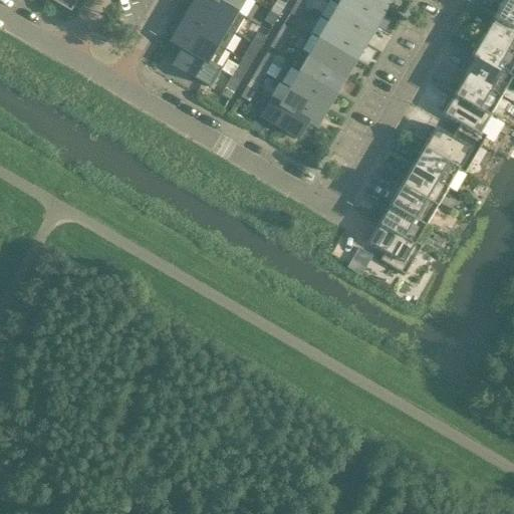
[(52,0),(52,1),(70,12),(77,0),(52,0)]
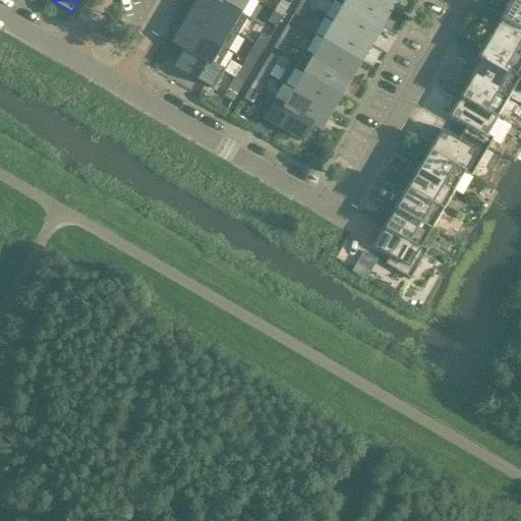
[(216,0),(199,0),(194,9),(230,31),(237,35),(246,17),(240,13),(216,0)]
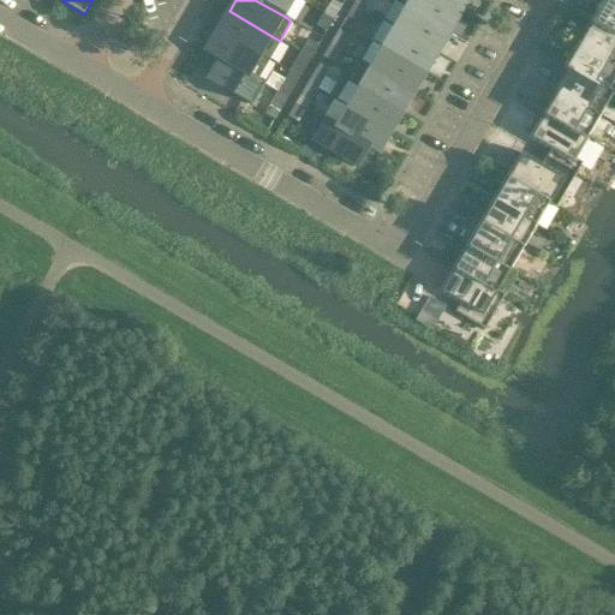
[(255,0),(284,16),(292,0),(255,0)]
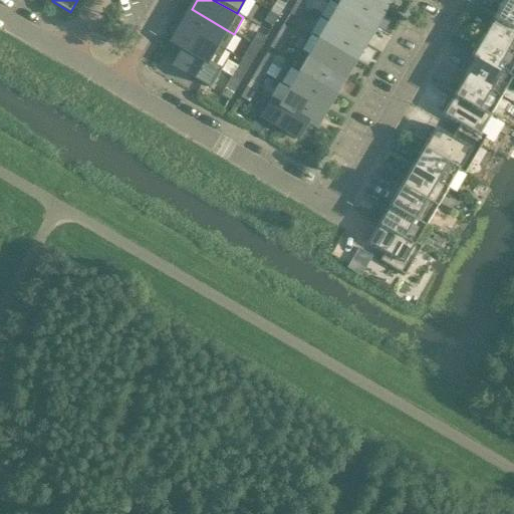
[(276,0),(270,11),(278,15),(284,5),(276,0)]
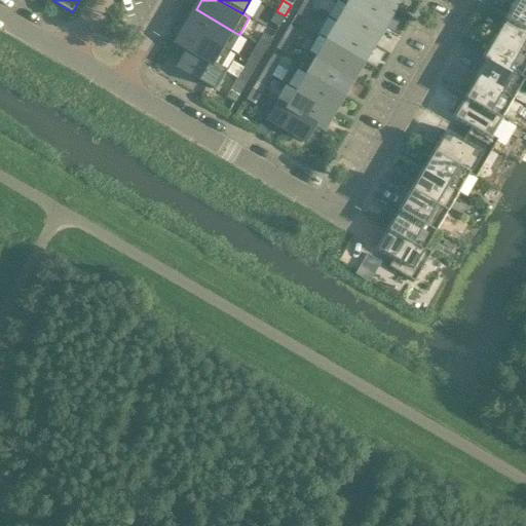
[(381,27),(382,25),(390,9),(375,0),(347,0),(345,5),(381,27)]
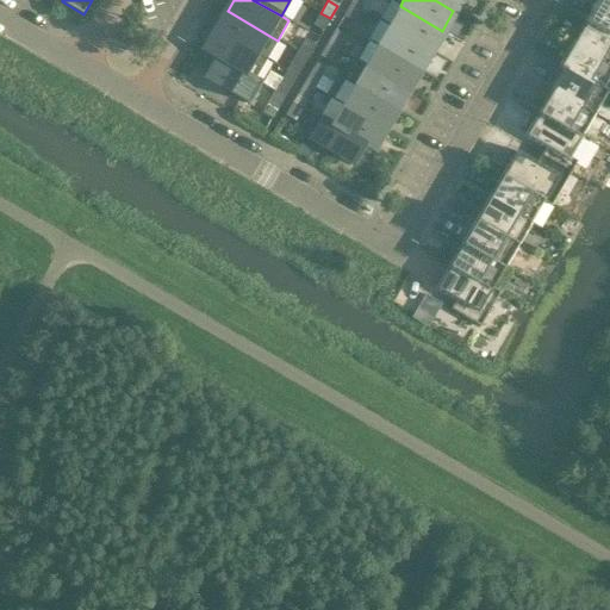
[(435,0),(453,11),(459,0),(435,0)]
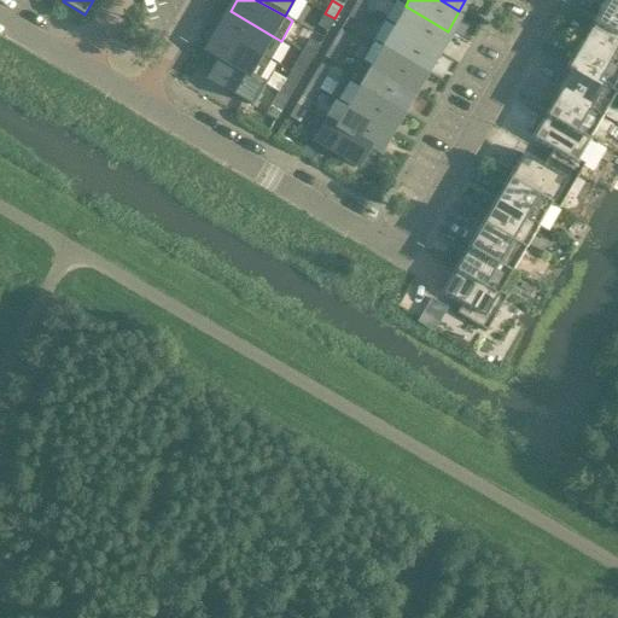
[(617,34),(617,4),(613,1),(613,0),(607,0),(595,21),(617,34)]
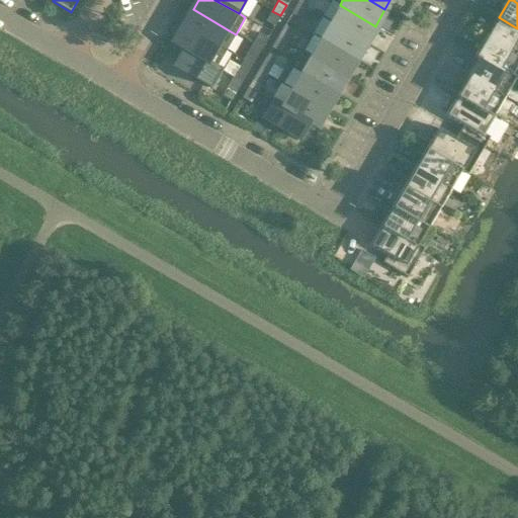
[(306,8),(297,3),(291,14),(299,19),(306,8)]
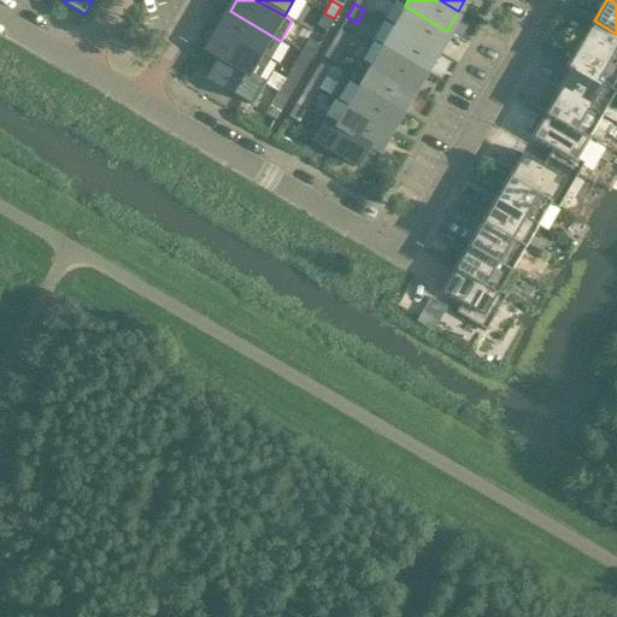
[(447,31),(405,6),(393,27),(438,53),(451,31),(448,29),(447,31)]
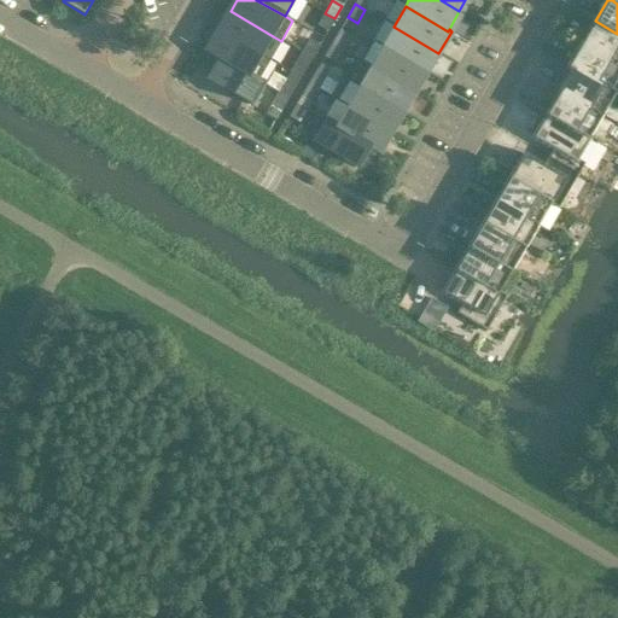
[(281,41),(273,36),(231,11),(219,31),(269,62),(281,41)]
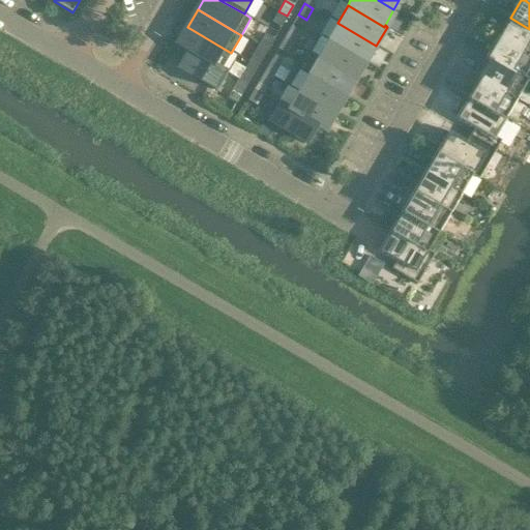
[(281,27),(287,16),(278,11),(272,23),(281,27)]
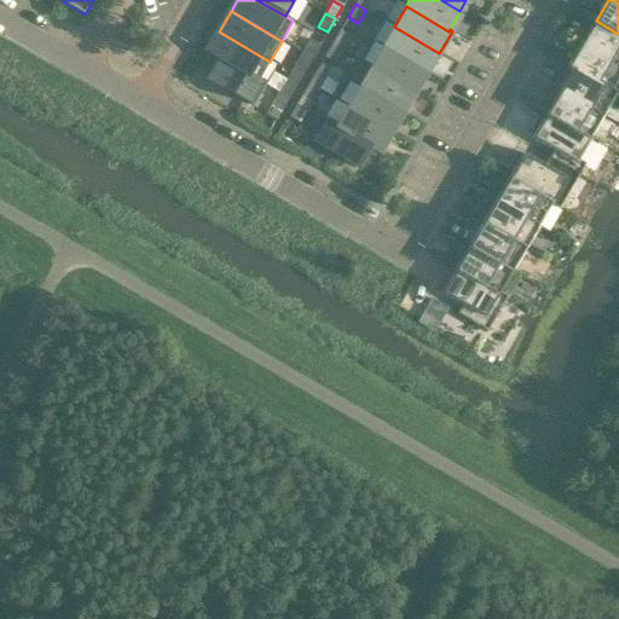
[(618,64),(618,34),(596,21),(583,44),(618,64)]
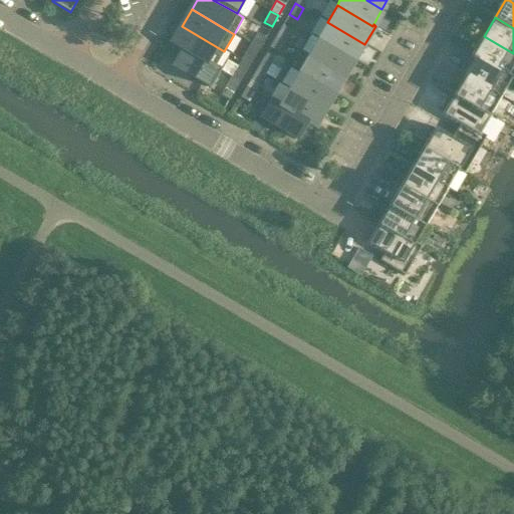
[(354,62),(364,44),(327,22),(317,38),(352,59),(352,60),(354,62)]
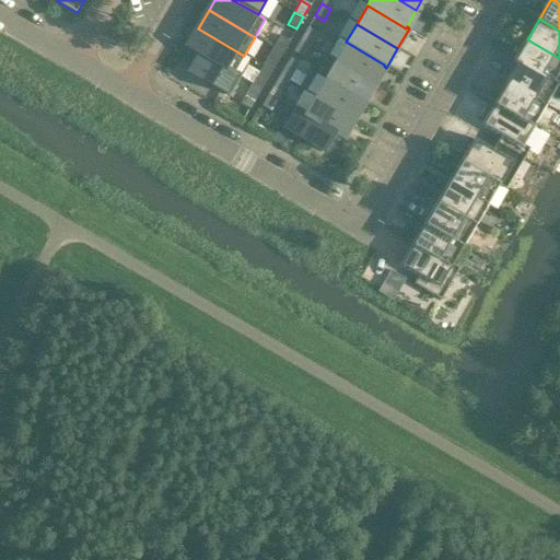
[(186,48),(200,56),(200,55),(225,69),(226,68),(234,72),(244,56),(198,28),(186,48)]
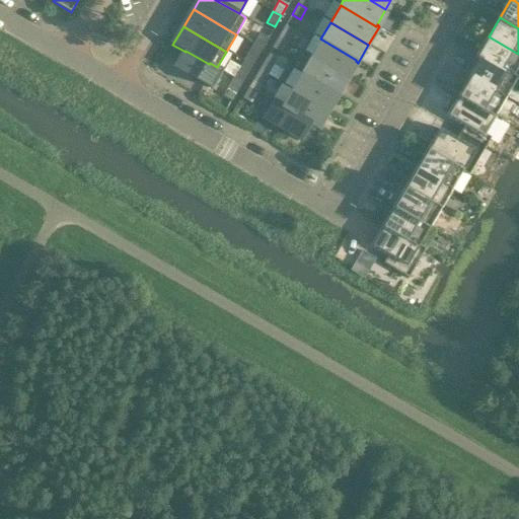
[(285,26),(278,36),(286,42),(293,30),(285,26)]
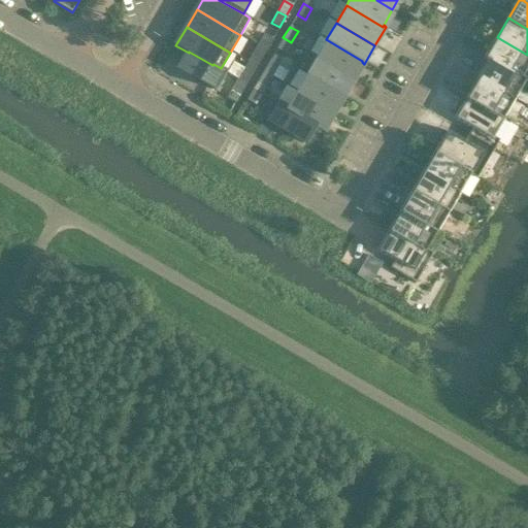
[(257,45),(265,51),(272,39),(264,34),(257,45)]
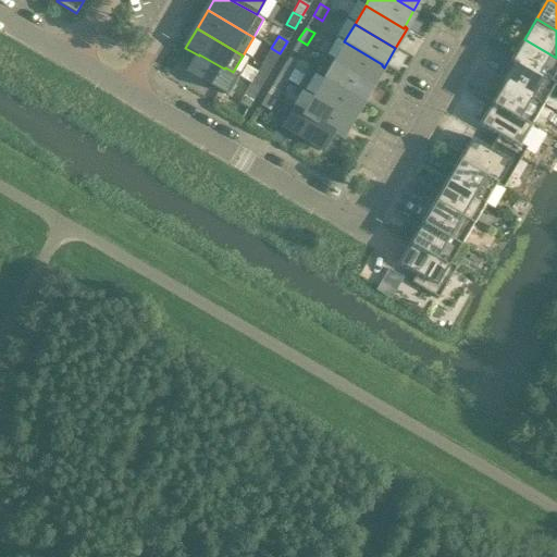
[(307,45),(298,39),(292,51),(300,57),(307,45)]
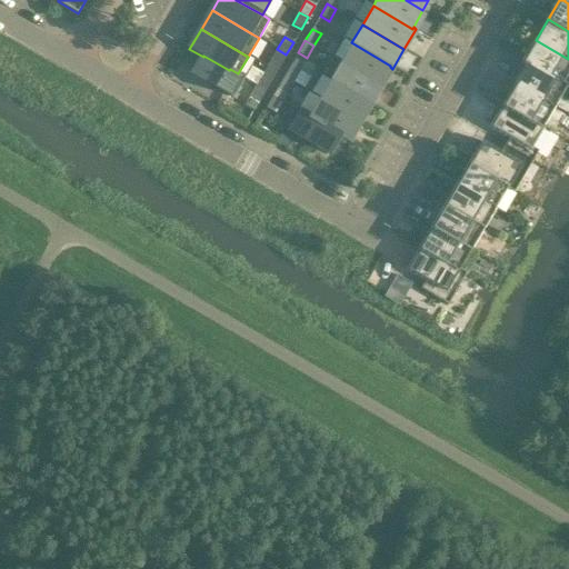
[(562,83),(563,81),(568,71),(568,59),(536,40),(523,62),(528,65),(528,63),(562,83)]
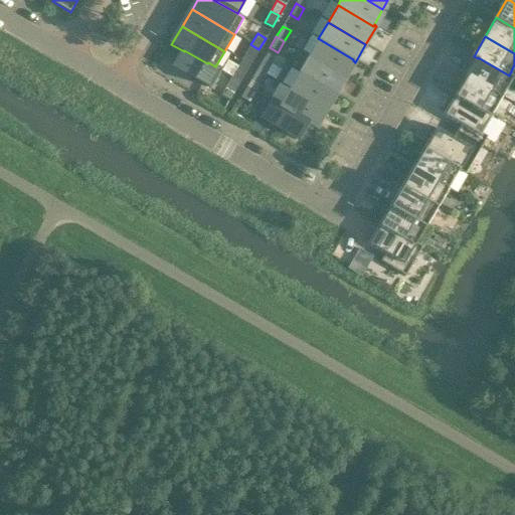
[(343,76),(353,60),(353,59),(318,38),(308,55),(343,76)]
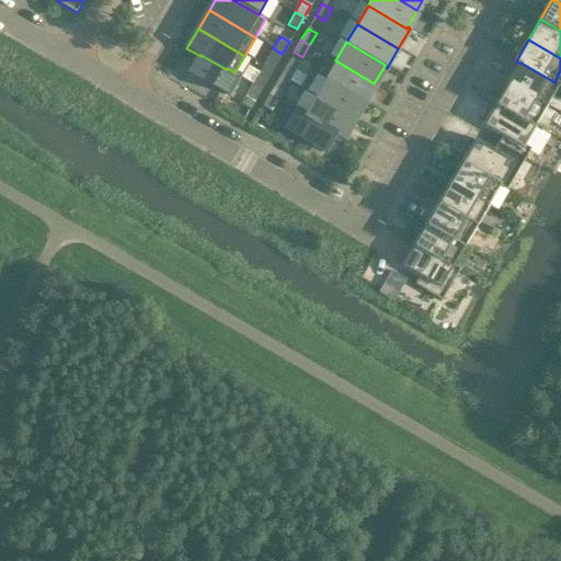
[(275,66),(282,54),(273,48),(266,60),(275,66)]
